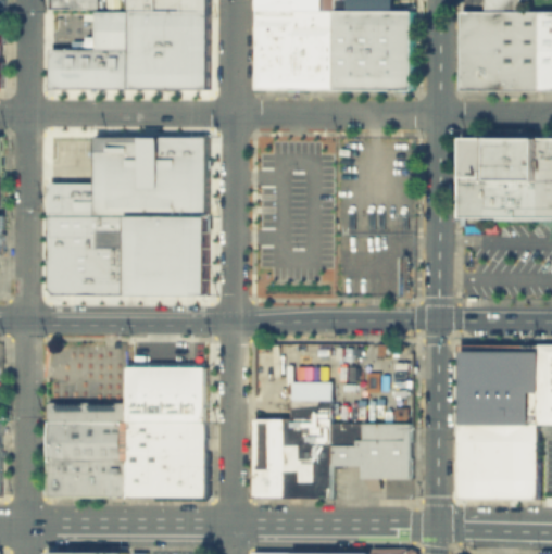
[(47,49),(46,89),(205,89),(204,0),(126,0),(126,11),(95,11),(91,11),(91,49),(47,49)]
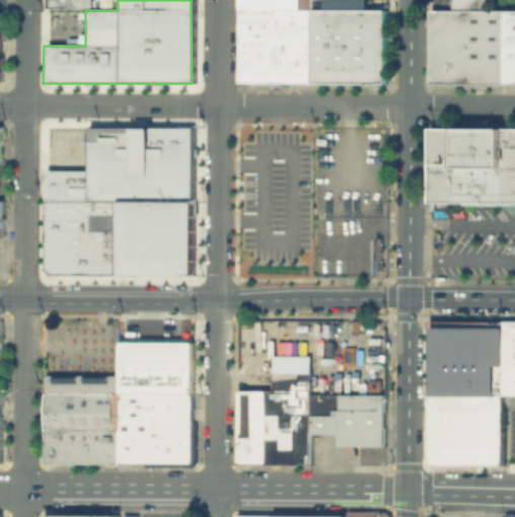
[(44,0),(44,10),(85,10),(88,10),(88,0),(44,0)]
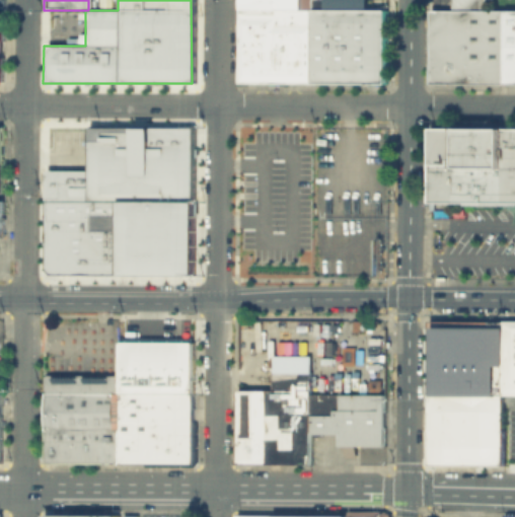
[(235,0),(271,0),(271,11),(235,11),(235,0)]
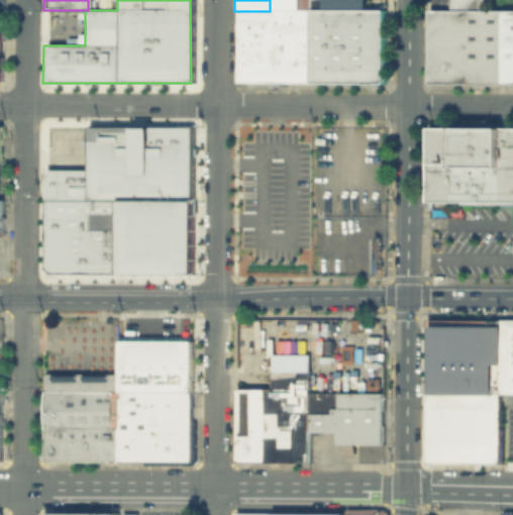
[(446,0),(480,0),(480,11),(446,11),(446,0)]
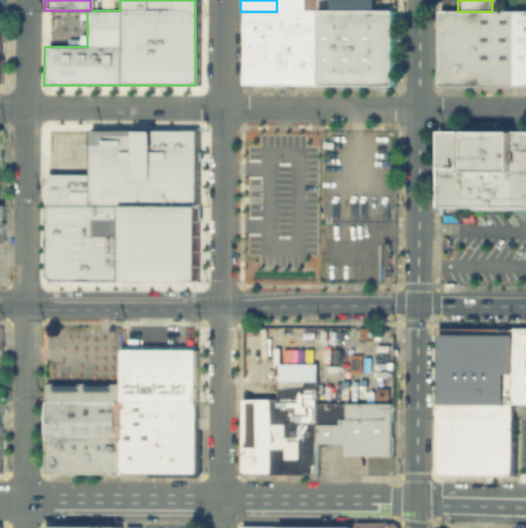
[(240,11),(276,11),(314,10),(314,87),(240,87),(240,11)]
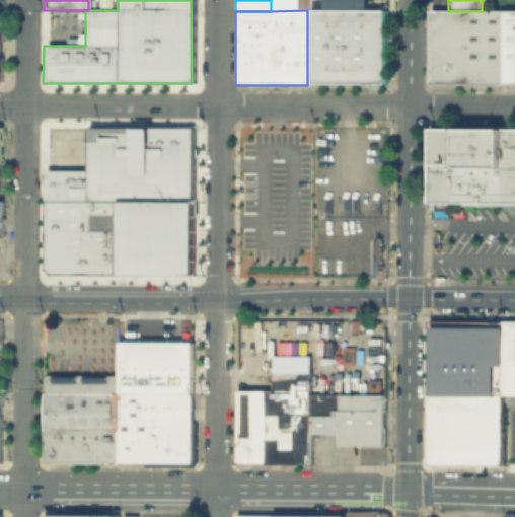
[(307,10),(380,10),(381,85),(307,85),(307,10)]
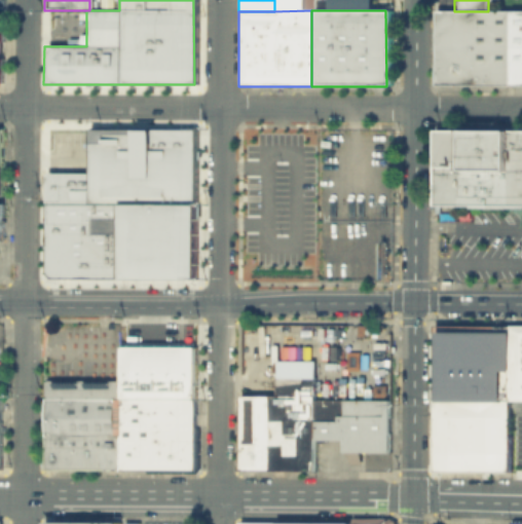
[(433,11),(454,11),(488,11),(508,11),(507,85),(433,85),(433,11)]
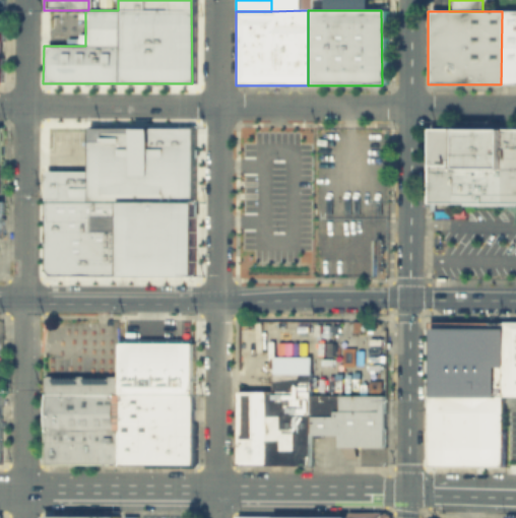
[(502,11),(515,11),(515,84),(501,84),(502,11)]
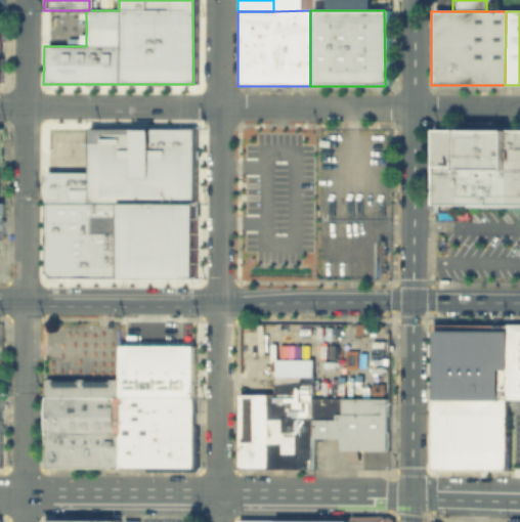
[(50,277),(43,272),(44,173),(86,173),(86,129),(191,130),(190,279),(126,278),(50,277)]
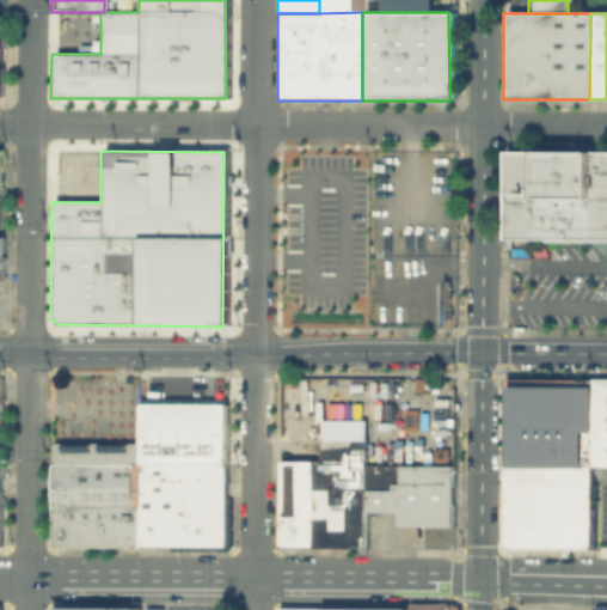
[(503,243),(606,243),(606,154),(504,154),(503,243)]
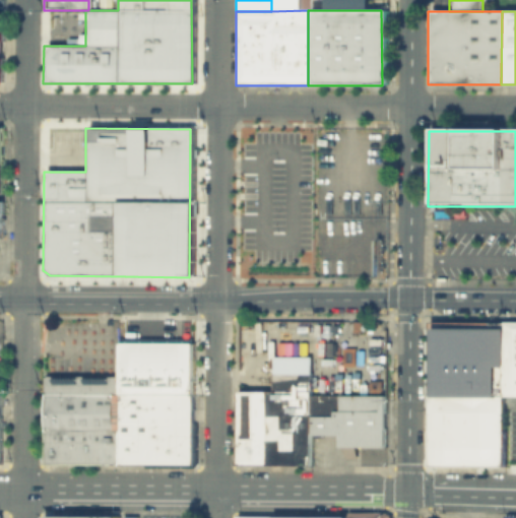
[(500,323),(515,323),(515,396),(500,396),(500,466),(428,467),(428,396),(428,323),(500,323)]
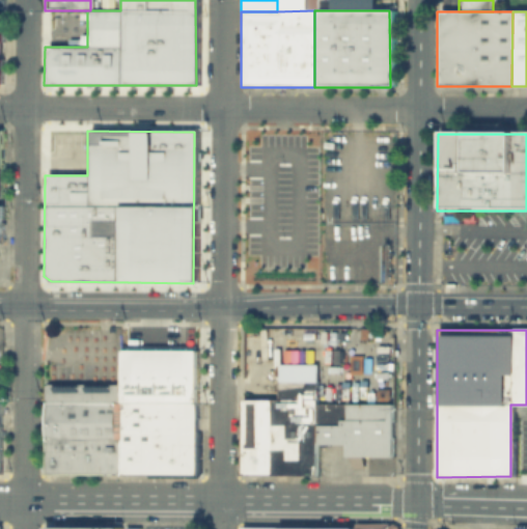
[(314,404),(314,446),(314,475),(239,475),(239,400),(276,400),(276,342),(315,342),(314,404)]
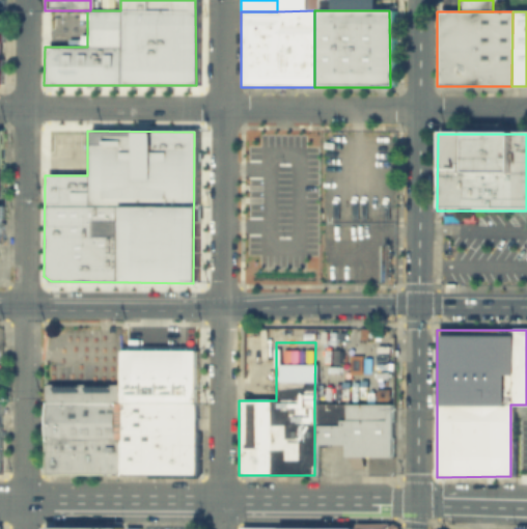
[(193,404),(156,402),(118,402),(118,385),(119,350),(193,351),(193,404)]
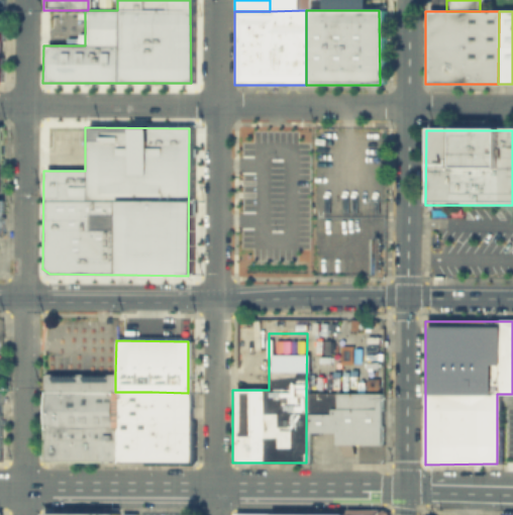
[(43,429),(70,429),(70,461),(115,461),(115,392),(115,375),(43,375),(43,416),(43,429)]
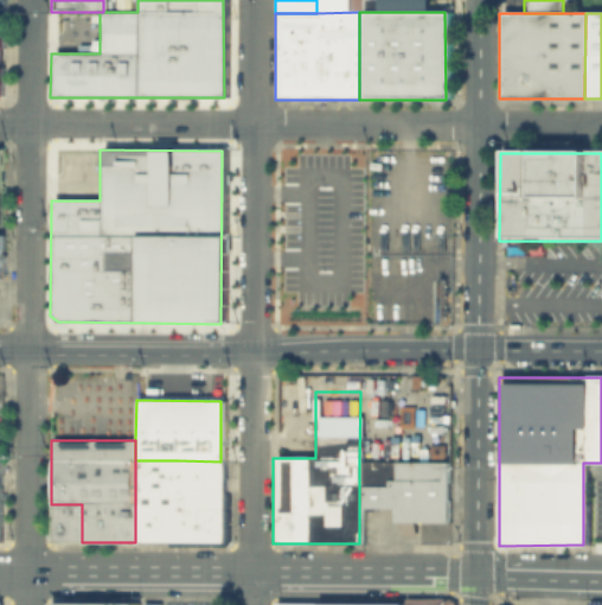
[(178,460),(178,543),(135,542),(135,460),(178,460)]
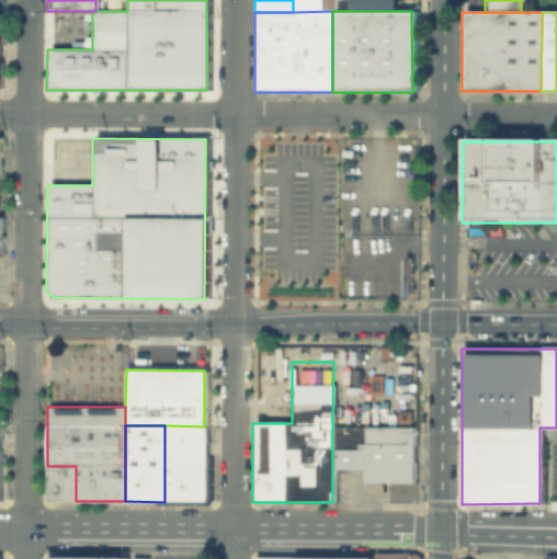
[(165,425),(204,426),(203,502),(165,502),(165,425)]
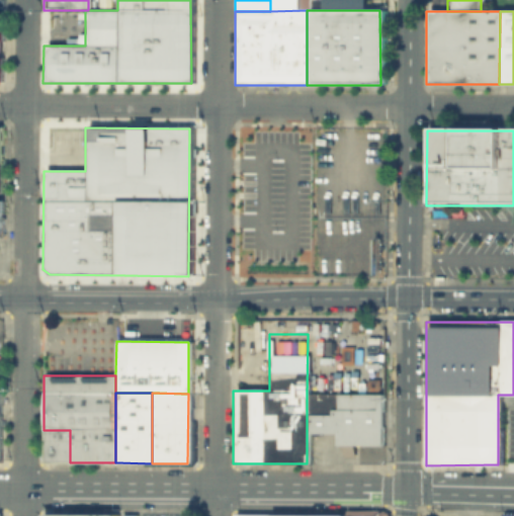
[(307,435),(307,394),(380,395),(380,446),(334,446),(334,435),(307,435)]
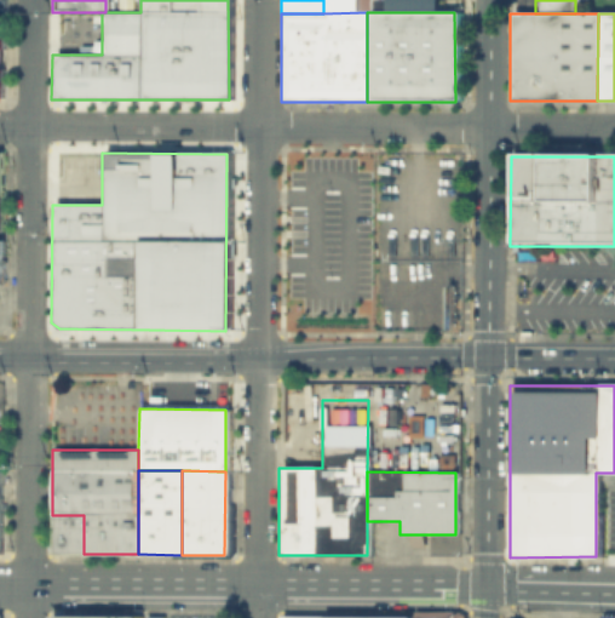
[(52,515),(52,554),(84,554),(84,515),(52,515)]
